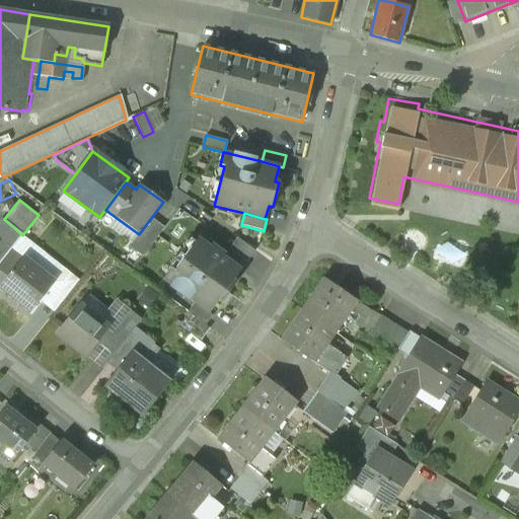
[(151,218),(139,234),(129,247),(142,257),(164,227),(151,218)]
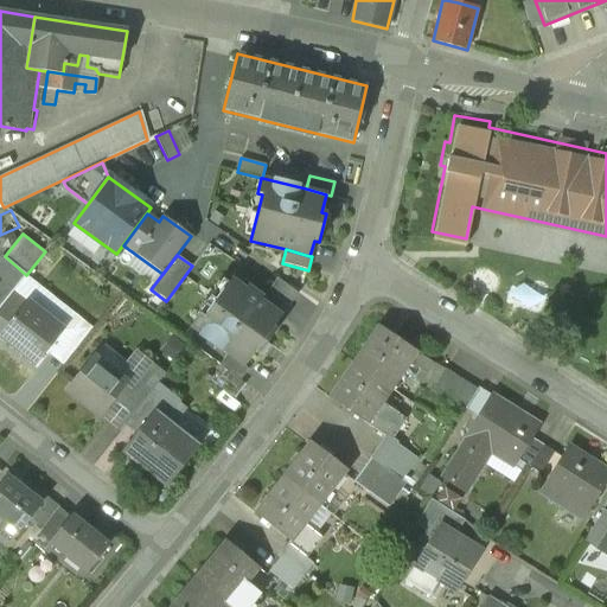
[(0,261),(0,307),(14,291),(26,275),(5,256),(0,261)]
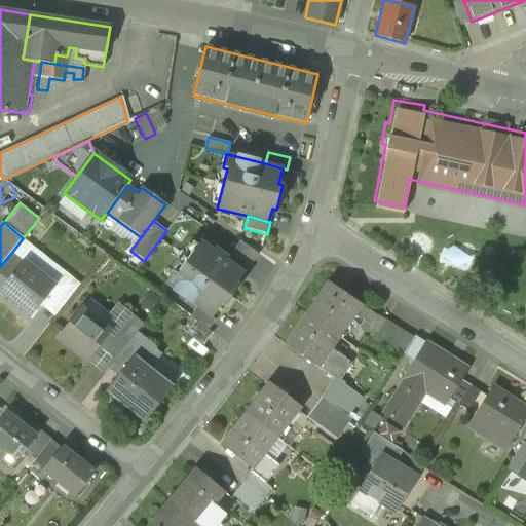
[(55,287),(40,305),(54,317),(79,285),(23,238),(12,252),(23,261),(55,287)]
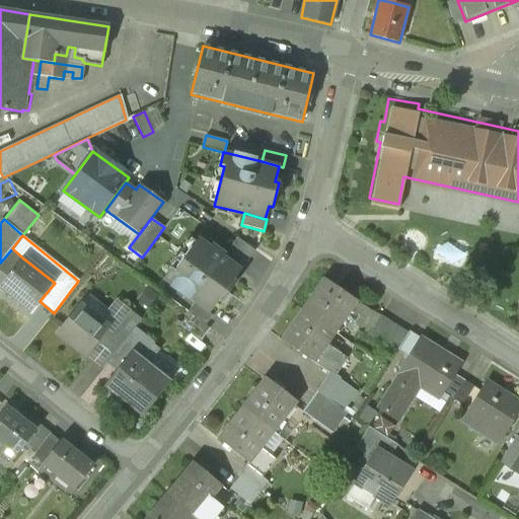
[(223,256),(198,238),(173,272),(170,269),(162,280),(195,302),(209,313),(218,300),(221,302),(236,283),(232,280),(240,270),(223,256)]
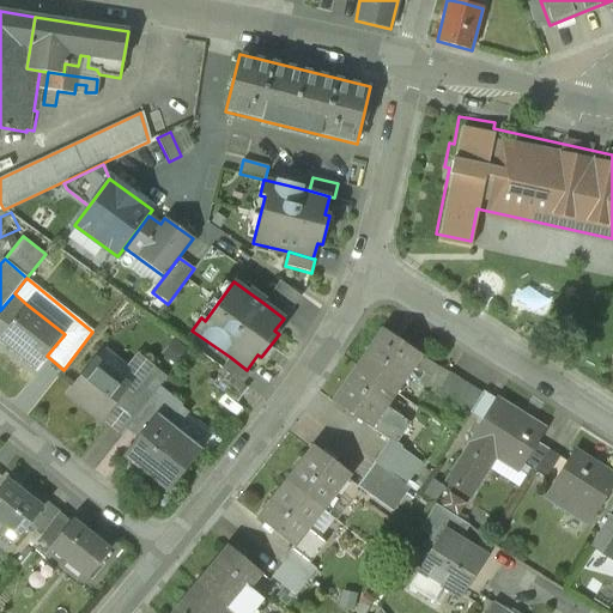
[(280,281),(263,303),(284,319),(285,319),(301,296),(280,281)]
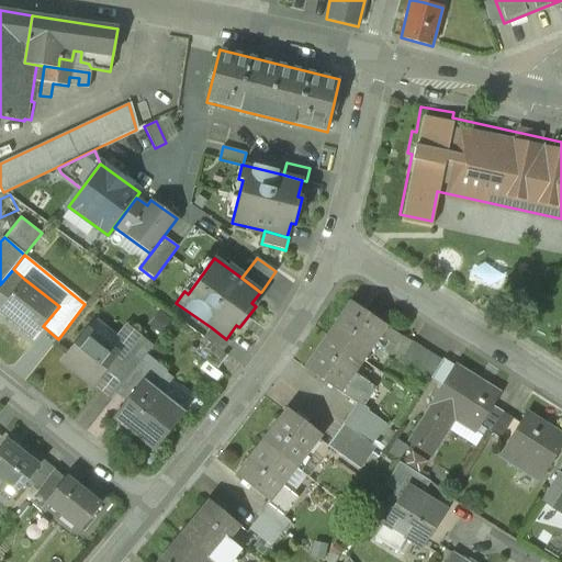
[(13,269),(0,284),(0,292),(8,299),(24,279),(13,269)]
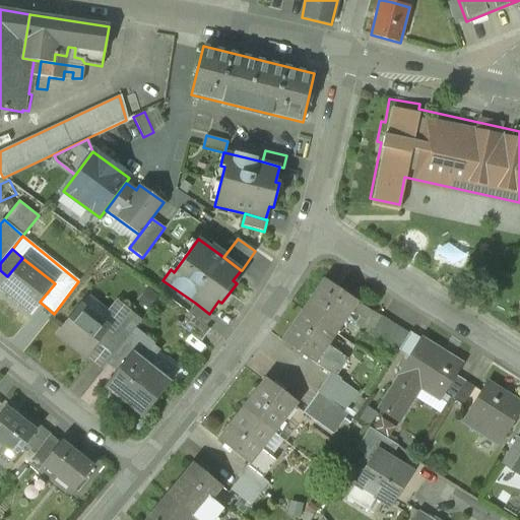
[(7,276),(0,286),(0,287),(30,313),(40,302),(55,283),(22,258),(7,276)]
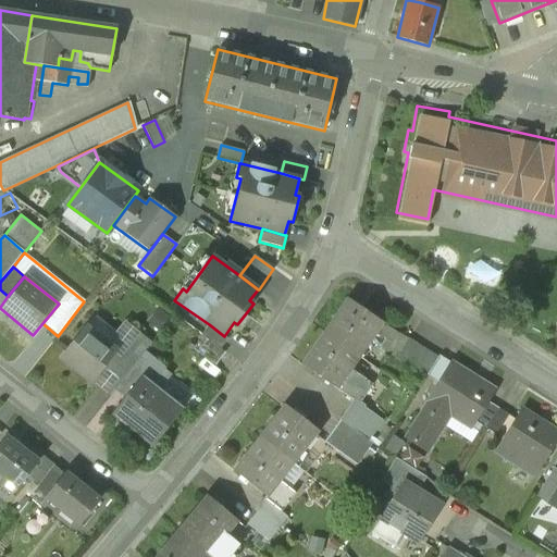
[(381,322),(347,299),(324,333),(357,356),(381,322)]
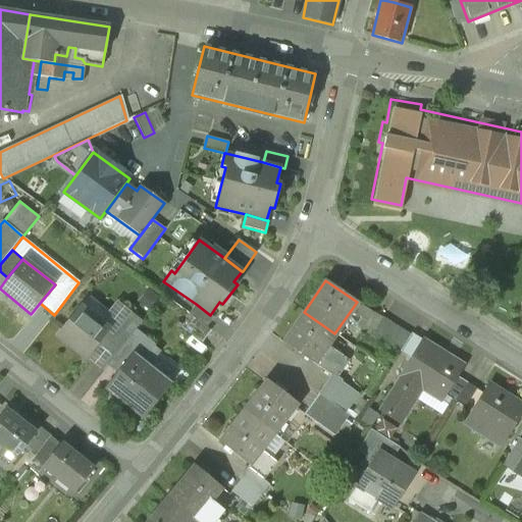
[(210,315),(196,304),(189,314),(191,316),(207,327),(214,318),(210,315)]
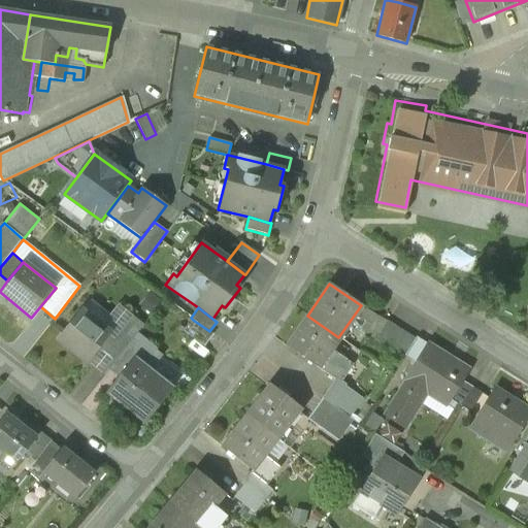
[(81,311),(59,339),(87,361),(108,334),(81,311)]
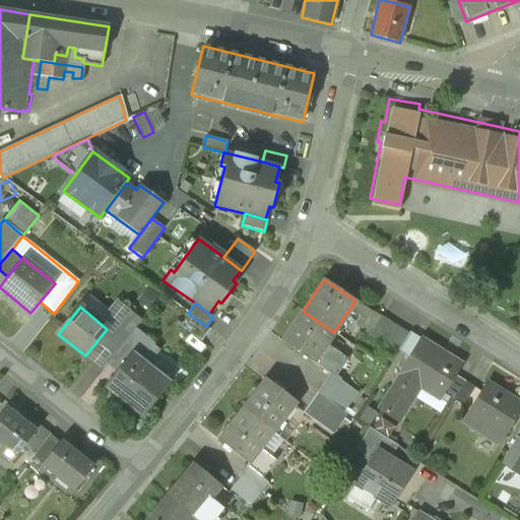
[(303,311),(282,339),(312,360),(330,373),(330,372),(333,374),(345,358),(326,343),(333,332),(303,311)]
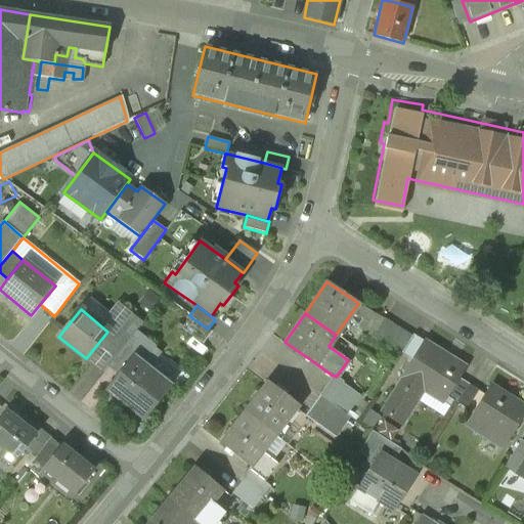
[(208,329),(191,317),(183,330),(203,344),(212,332),(208,329)]
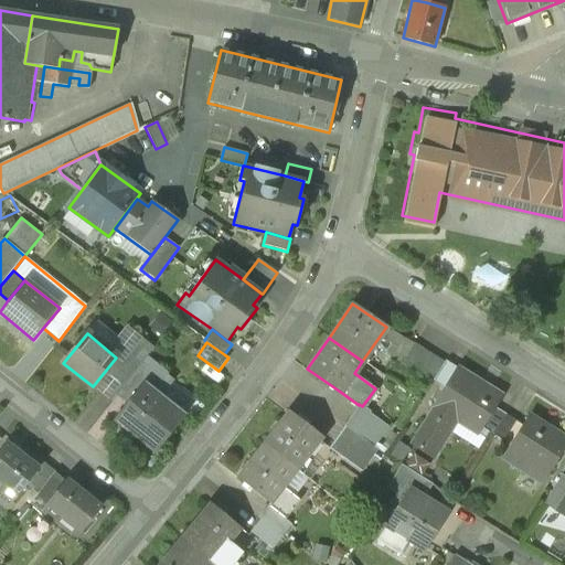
[(445,361),(415,342),(403,363),(433,382),(445,361)]
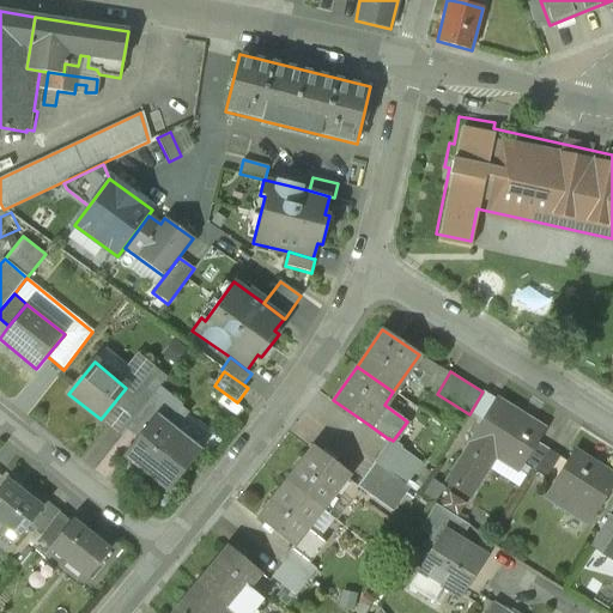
[(144,378),(120,408),(134,419),(158,389),(144,378)]
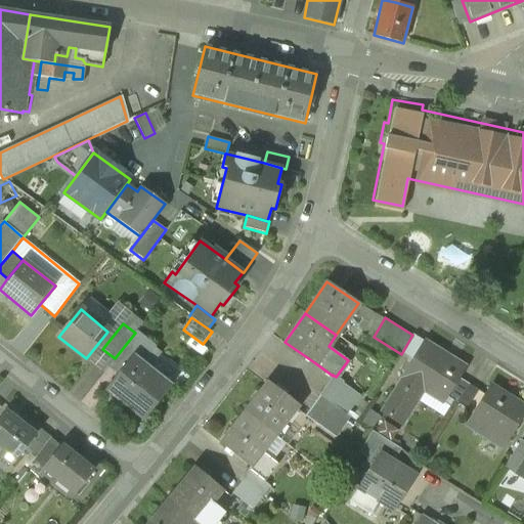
[(465,368),(424,343),(402,376),(404,378),(382,412),(400,424),(408,411),(403,408),(418,386),(443,402),(446,396),(459,378),(465,368)]
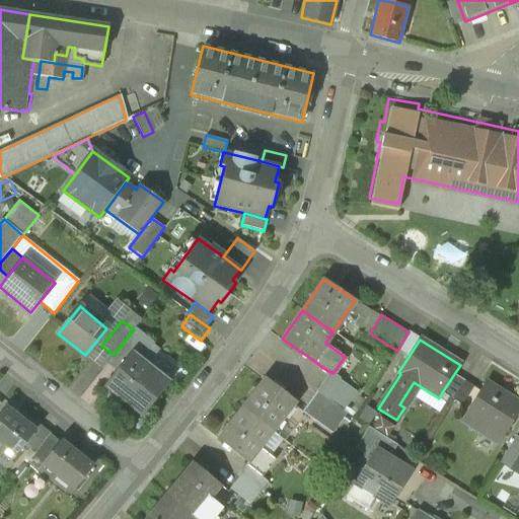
[(131,351),(124,361),(125,361),(106,383),(145,414),(169,382),(131,351)]
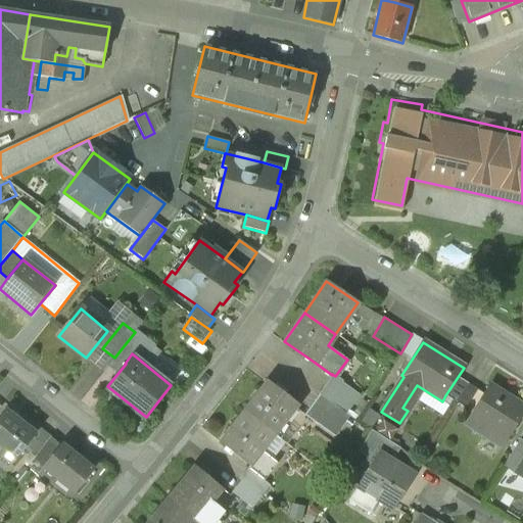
[(335,376),(332,374),(332,375),(319,393),(345,413),(359,393),(341,381),(342,380),(335,376)]
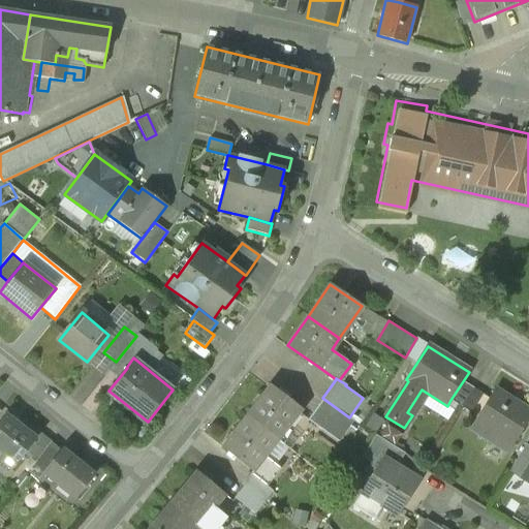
[(463,381),(450,400),(462,407),(473,389),(463,381)]
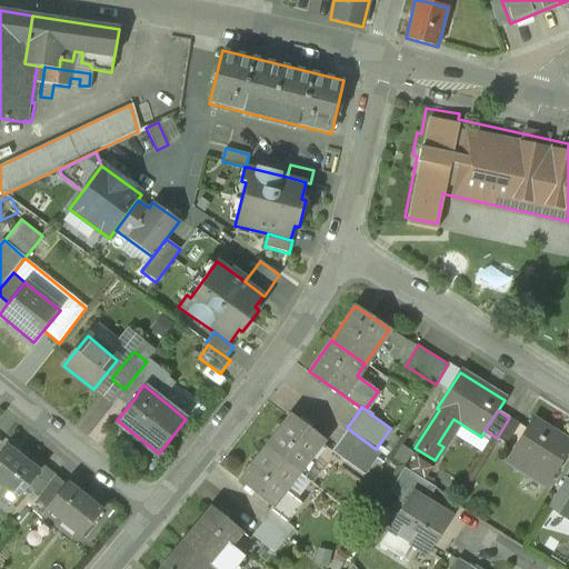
[(323,439),(290,413),(283,421),(285,422),(266,448),(295,471),(298,473),(323,439)]
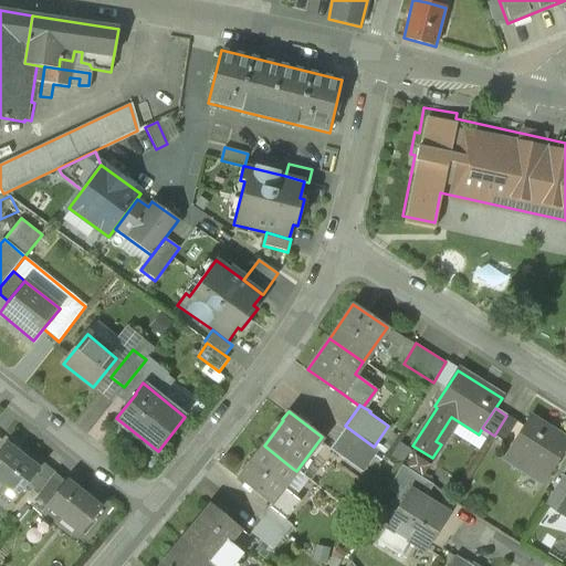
[(506,416),(494,436),(504,441),(516,421),(506,416)]
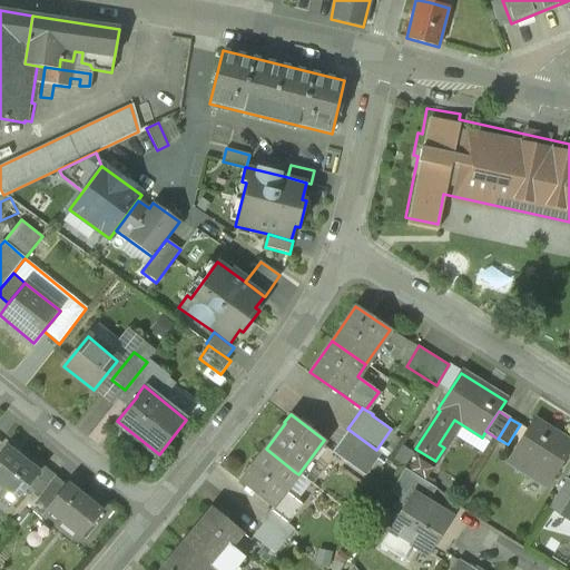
[(569,452),(569,446),(530,422),(502,468),(544,494),(569,452)]
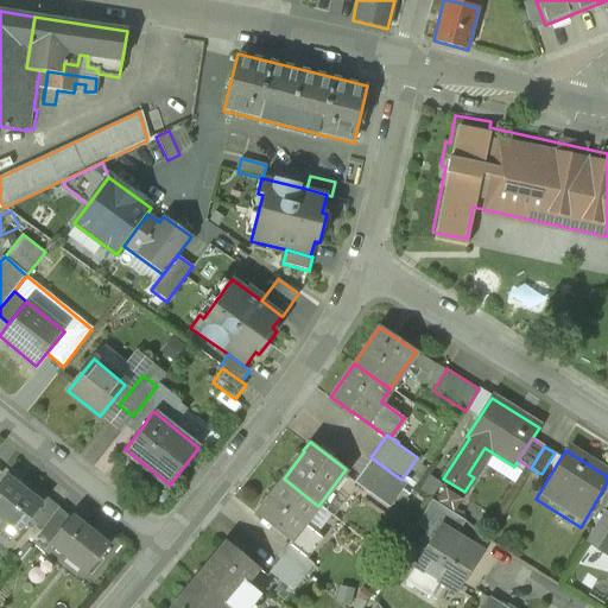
[(401,480),(371,457),(352,483),(387,510),(406,483),(401,480)]
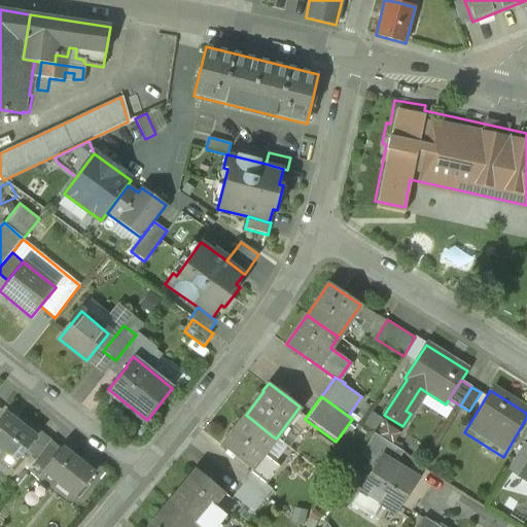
[(36,436),(6,413),(0,420),(0,451),(2,452),(0,454),(0,459),(10,468),(25,451),(36,436)]
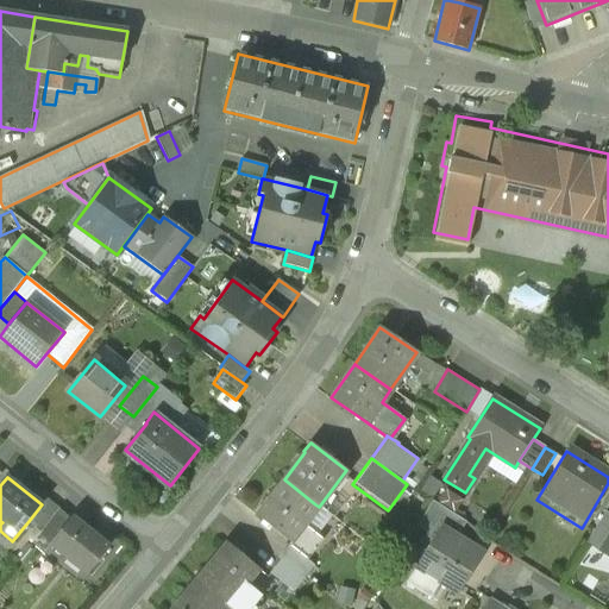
[(315,504),(284,479),(256,515),(292,544),(306,526),(301,522),(315,504)]
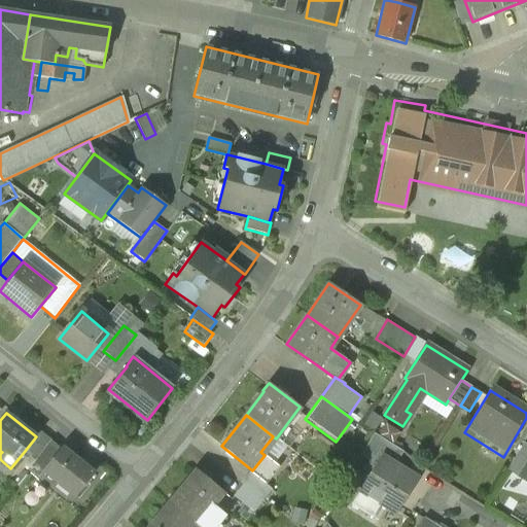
[(36,436),(25,451),(35,460),(37,458),(50,441),(39,432),(36,436)]
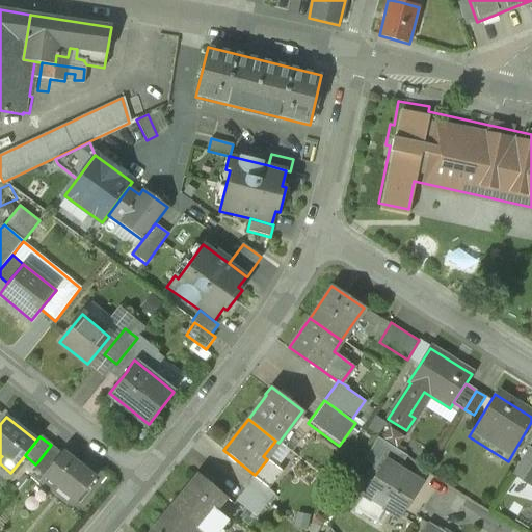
[(377,439),(364,459),(373,466),(368,475),(374,479),(384,462),(398,471),(406,456),(377,439)]
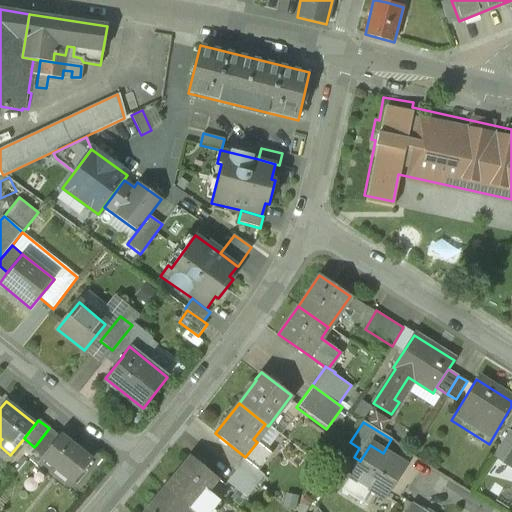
[(49,428),(36,445),(46,453),(59,436),(49,428)]
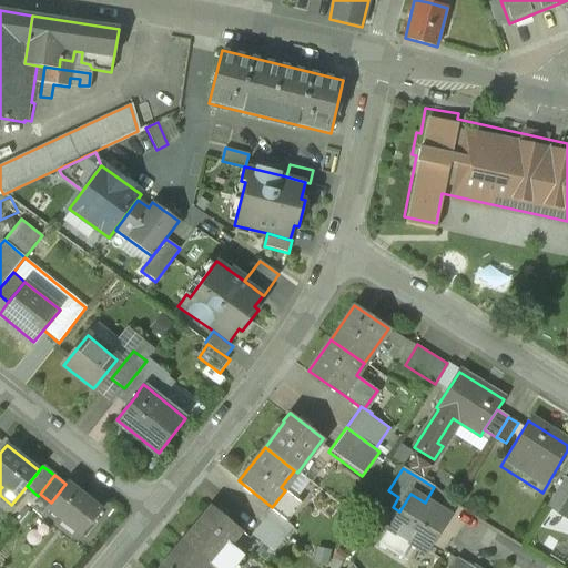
[(567,480),(564,478),(547,506),(559,514),(567,498),(567,480)]
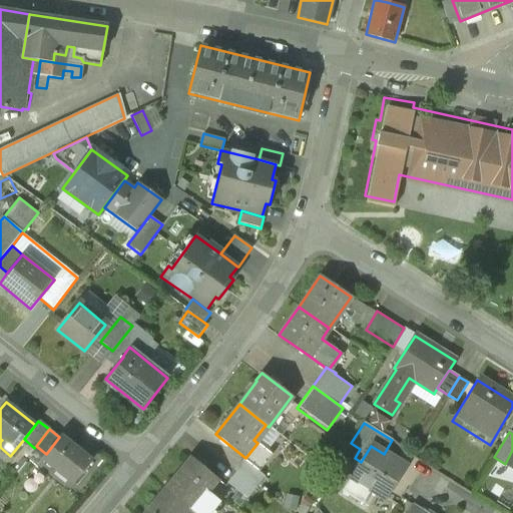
[(46,454),(42,459),(73,484),(91,461),(60,436),(59,437),(46,454)]
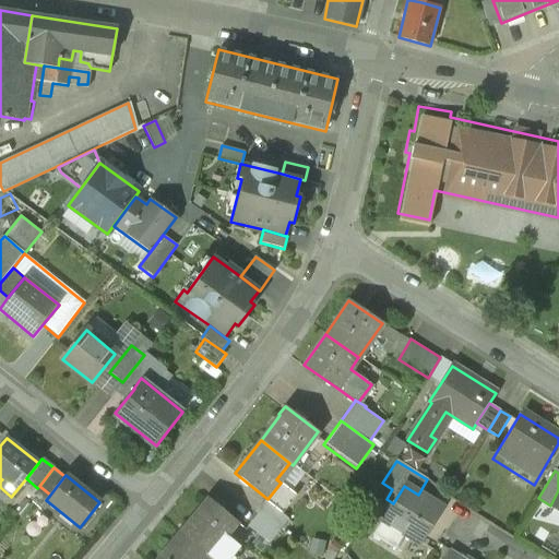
[(418,495),(404,486),(393,503),(383,521),(421,544),(442,509),(418,495)]
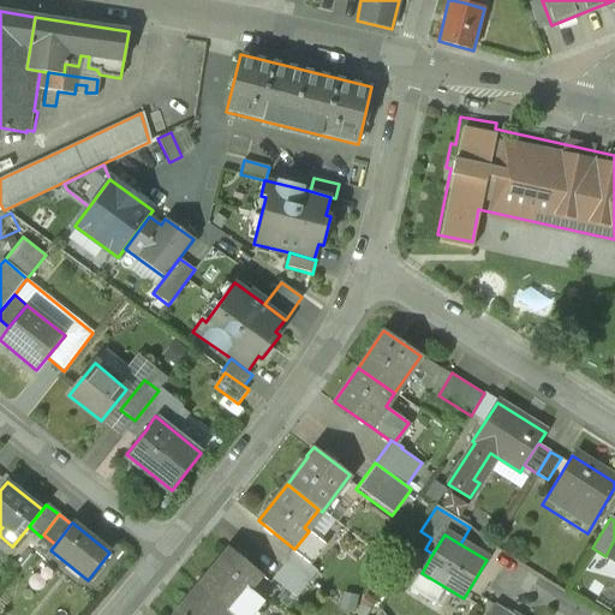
[(231,550),(199,587),(230,611),(260,574),(231,550)]
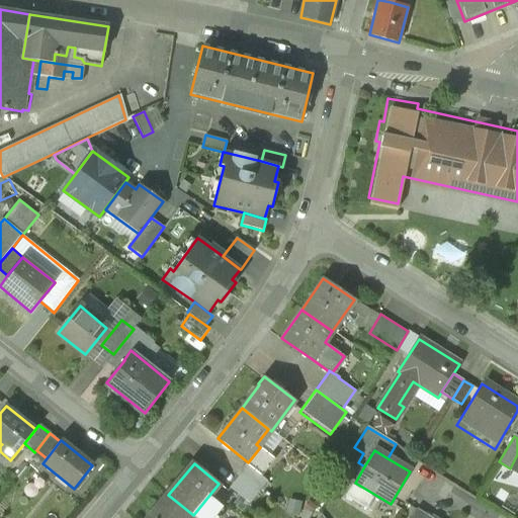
[(267,482),(248,466),(240,478),(258,493),(267,482)]
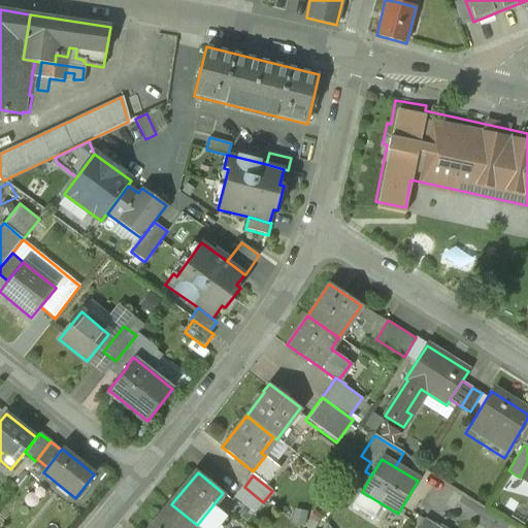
[(263,502),(244,487),(235,498),(255,514),(263,502)]
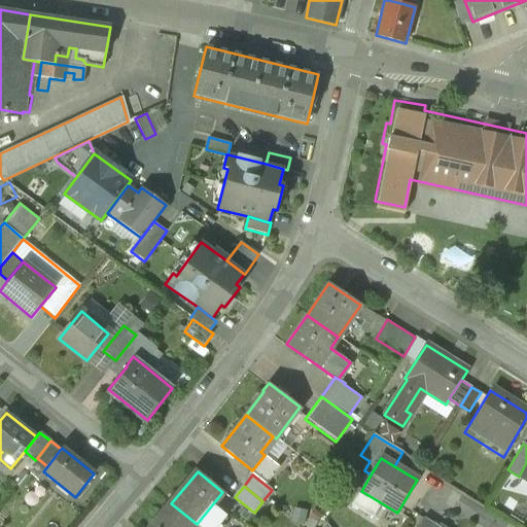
[(171,503),(151,526),(194,526),(197,524),(171,503)]
